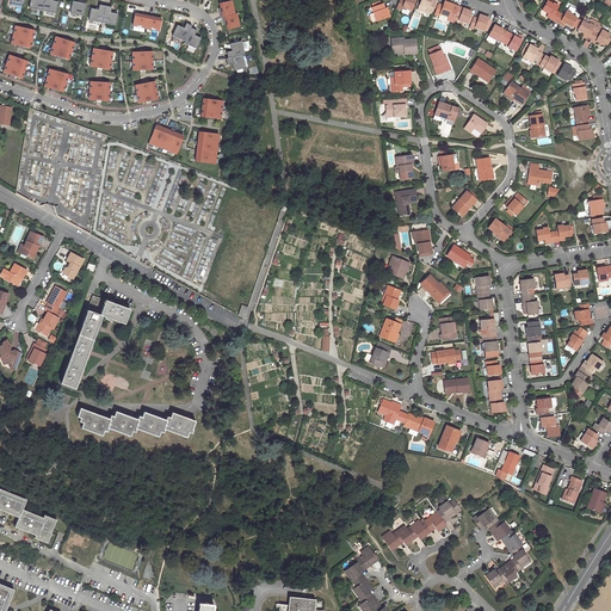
[(42,11),(44,0),(30,0),(29,8),(42,11)]
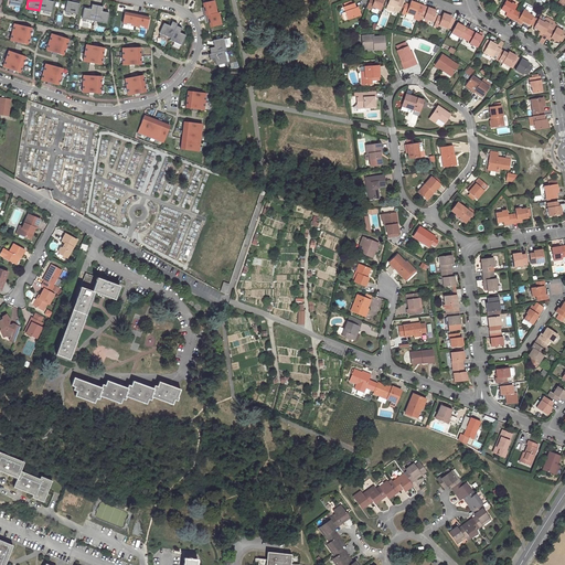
[(46,0),(41,0),(39,10),(52,12),(54,1),(48,0),(46,0)]
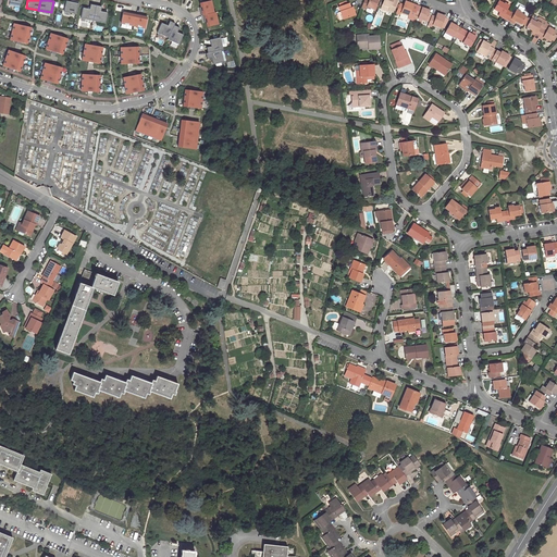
[(363,0),(361,8),(366,10),(367,7),(373,9),(376,0),(363,0)]
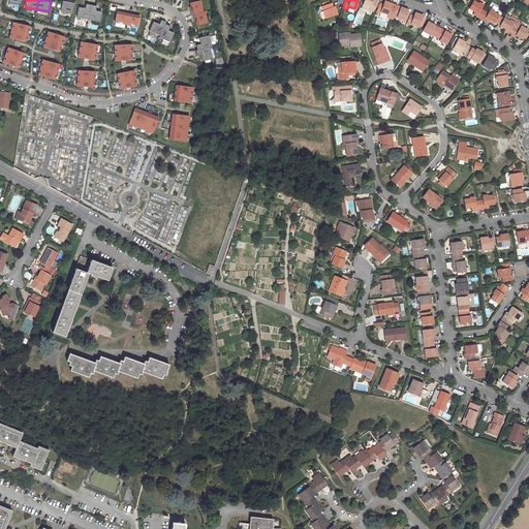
[(364,0),(362,8),(368,11),(369,9),(372,11),(376,0),(364,0)]
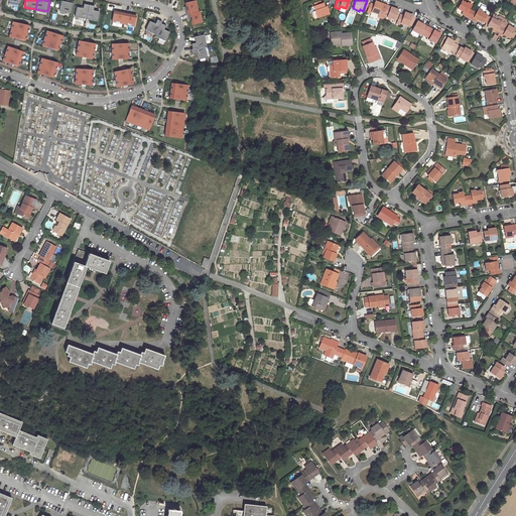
[(462,0),(458,8),(463,11),(464,12),(463,14),(468,17),(472,10),(469,9),(471,5),(462,0)]
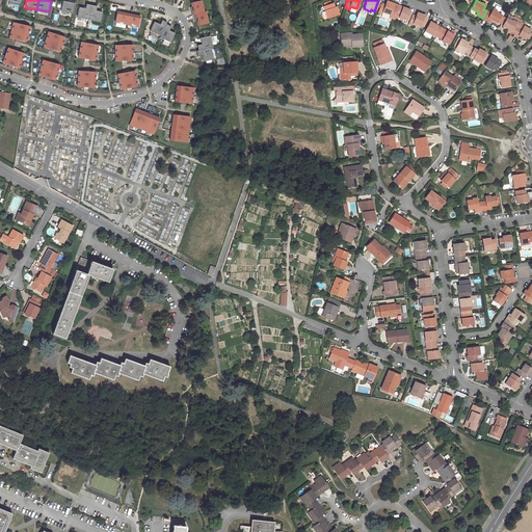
[(75,1),(71,1),(71,2),(63,1),(61,11),(73,14),(75,1)]
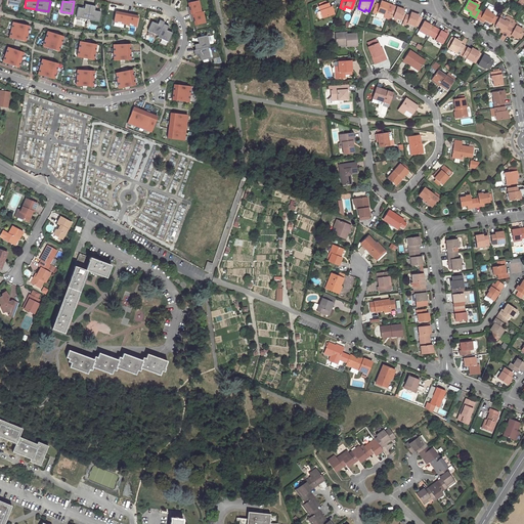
[(198,1),(188,3),(188,7),(187,7),(188,14),(190,14),(201,11),(198,1)]
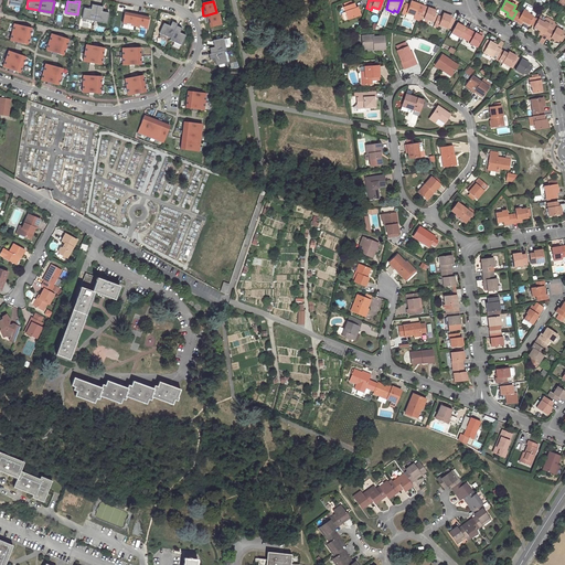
[(406,12),(414,16),(418,4),(411,1),(409,4),(405,3),(402,13),(405,14),(406,12)]
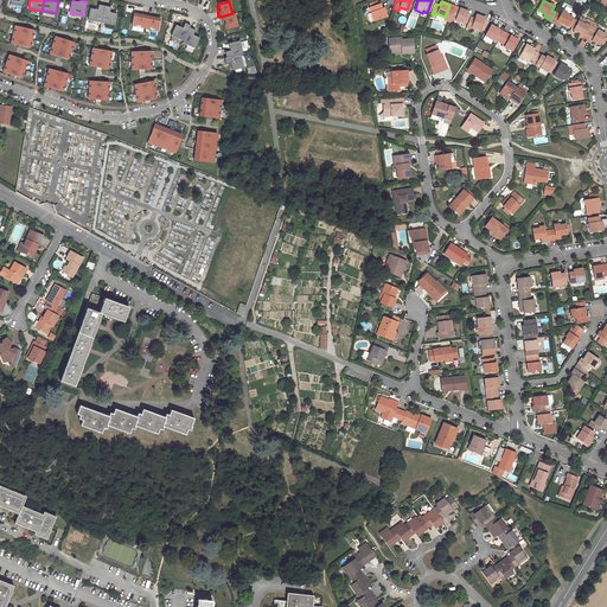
[(374,21),(387,17),(383,8),(382,8),(381,4),(378,5),(375,6),(374,2),(369,4),(370,7),(369,7),(374,21)]
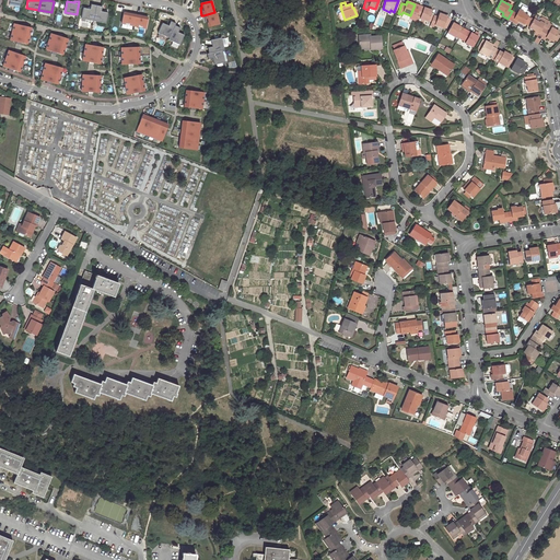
[(93,21),(96,6),(91,4),(90,9),(83,8),(81,19),(93,21)]
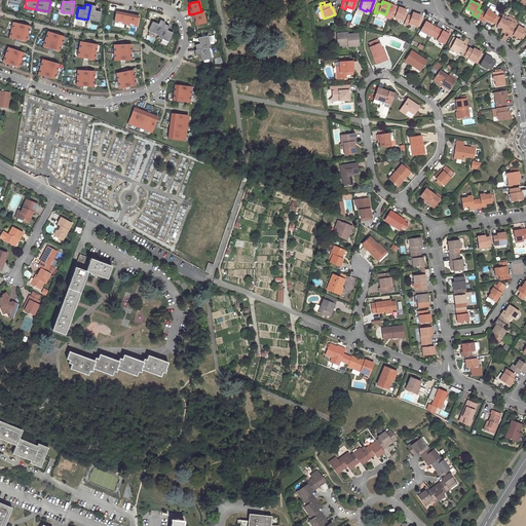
[(96,6),(90,5),(87,20),(99,22),(101,11),(95,10),(96,6)]
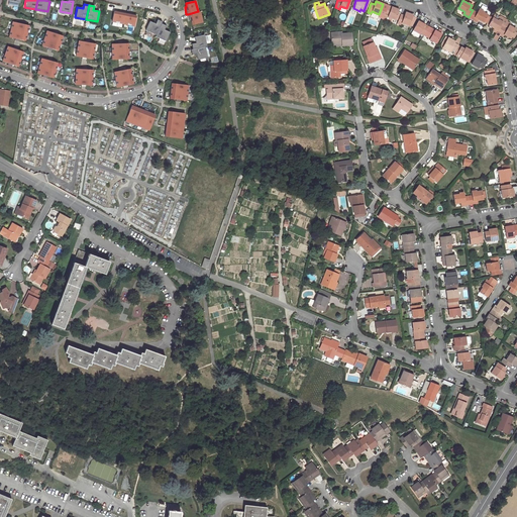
[(388,5),(385,14),(388,16),(388,17),(395,19),(399,10),(388,5)]
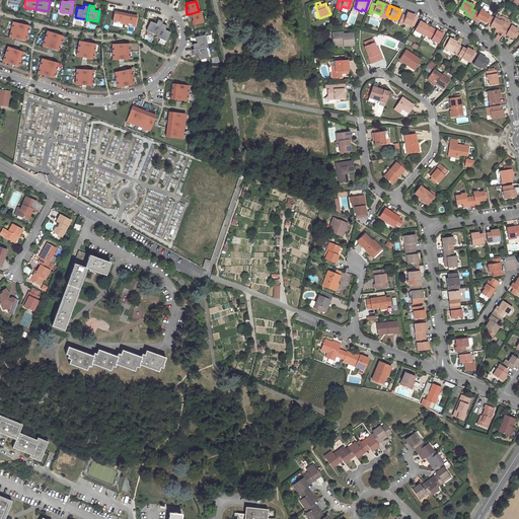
[(478,12),(474,10),(470,17),(476,20),(477,18),(479,19),(485,22),(490,14),(480,9),(478,12)]
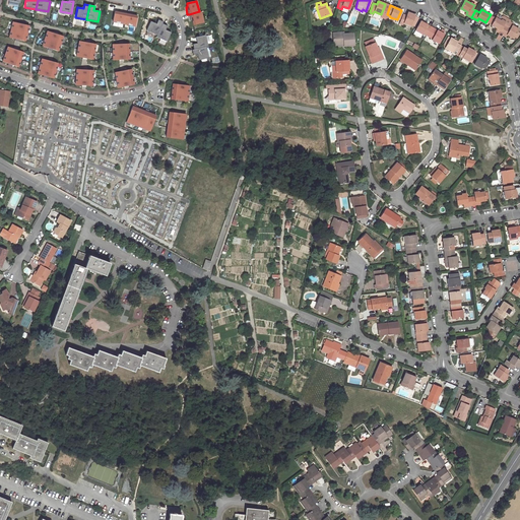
[(124,23),(126,12),(123,11),(122,13),(115,11),(113,21),(124,23)]
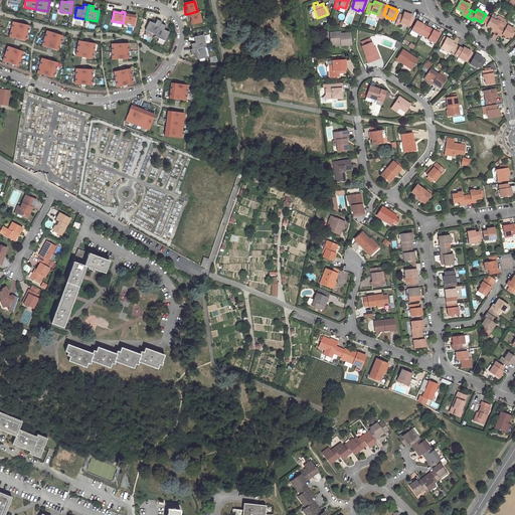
[(198,11),(197,11),(187,14),(188,21),(190,20),(191,24),(201,22),(198,11)]
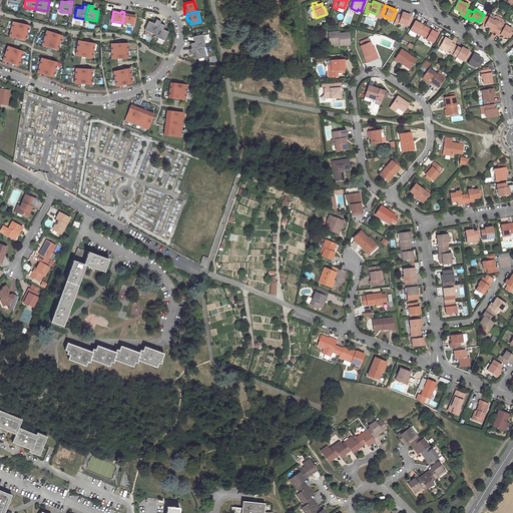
[(128,13),(124,12),(122,23),(133,26),(135,16),(128,14),(128,13)]
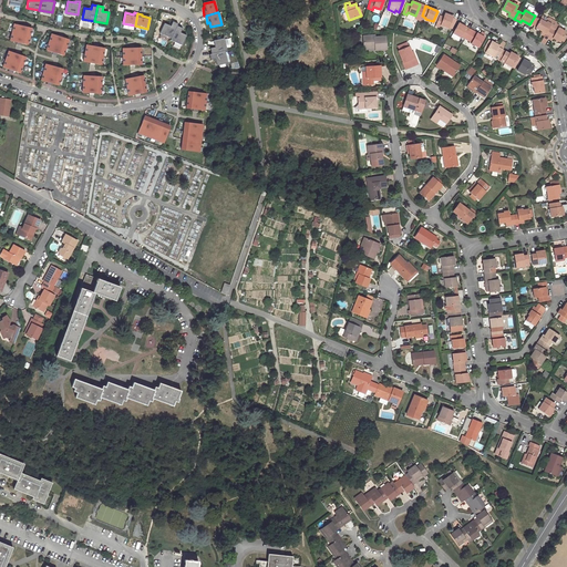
[(443,17),(440,16),(435,26),(440,28),(440,26),(447,28),(449,27),(450,23),(453,26),(455,19),(452,18),(452,17),(445,13),(443,17)]
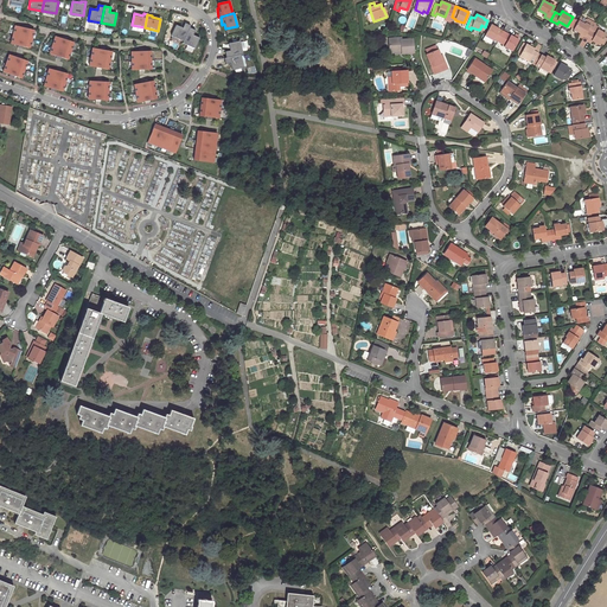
[(582,38),(586,40),(594,25),(595,24),(586,19),(585,20),(580,18),(573,30),(579,32),(581,33),(580,37),(582,38)]
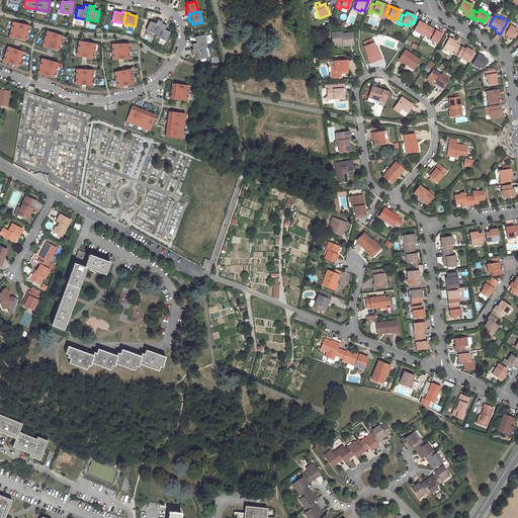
[(157,35),(162,21),(158,19),(156,24),(150,21),(146,30),(157,35)]
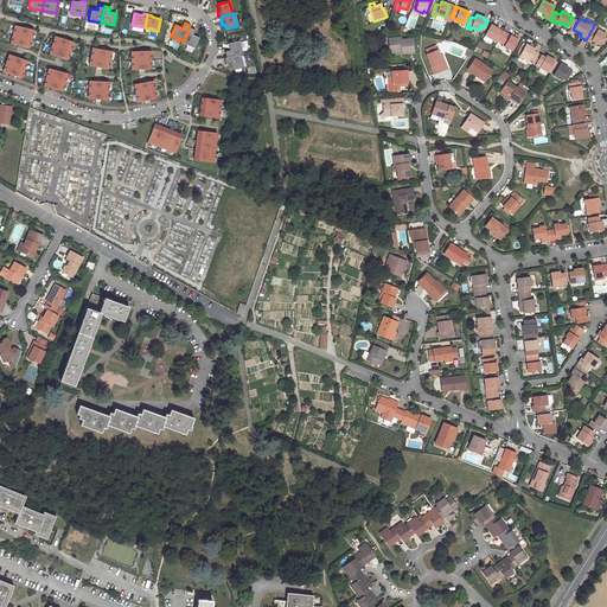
[(33,30),(14,25),(11,44),(29,48),(33,30)]
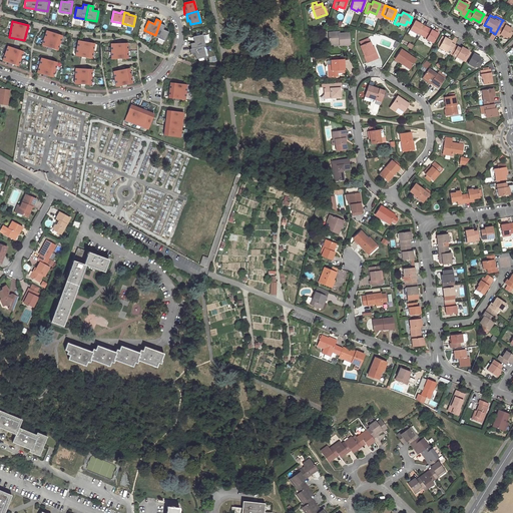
[(415,21),(409,30),(408,33),(414,37),(417,33),(420,35),(425,27),(415,21)]
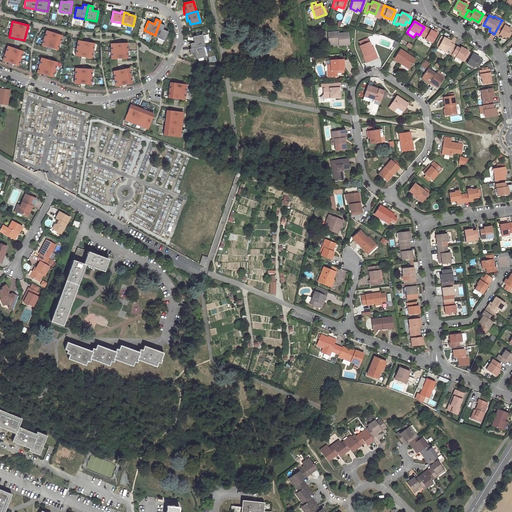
[(501,21),(494,34),(498,36),(499,34),(505,38),(510,29),(503,25),(504,23),(501,21)]
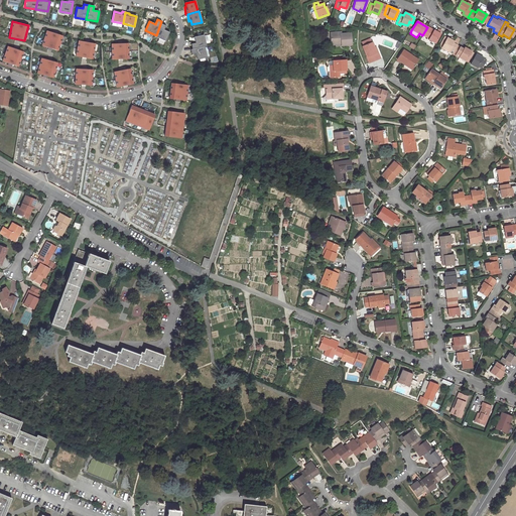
[(166,25),(161,23),(156,35),(155,37),(165,41),(169,32),(164,30),(166,25)]
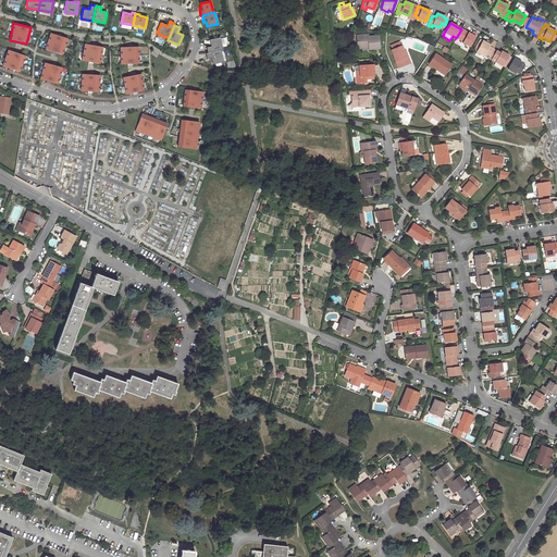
[(462,42),(470,47),(475,37),(465,31),(459,40),(462,41),(462,42)]
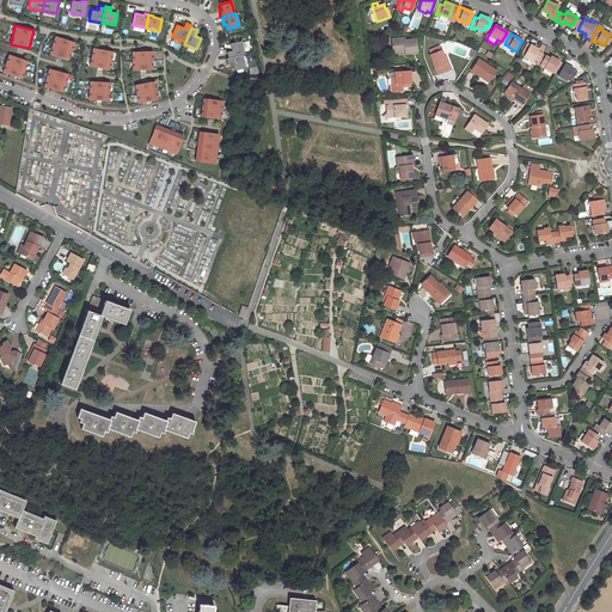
[(73,42),(55,36),(49,54),(67,60),(73,42)]
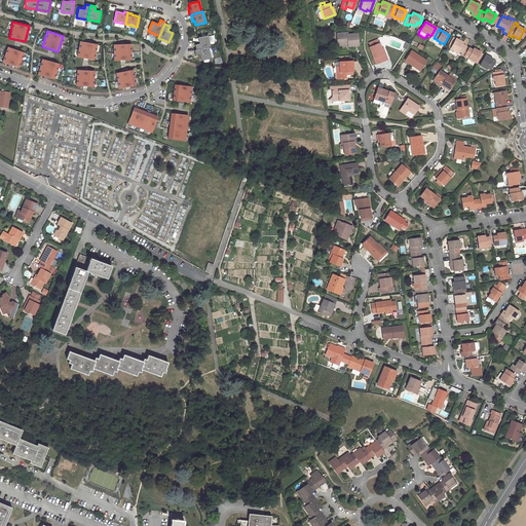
[(337,43),(347,42),(347,44),(347,46),(358,45),(357,34),(347,35),(346,33),(337,33),(337,43)]
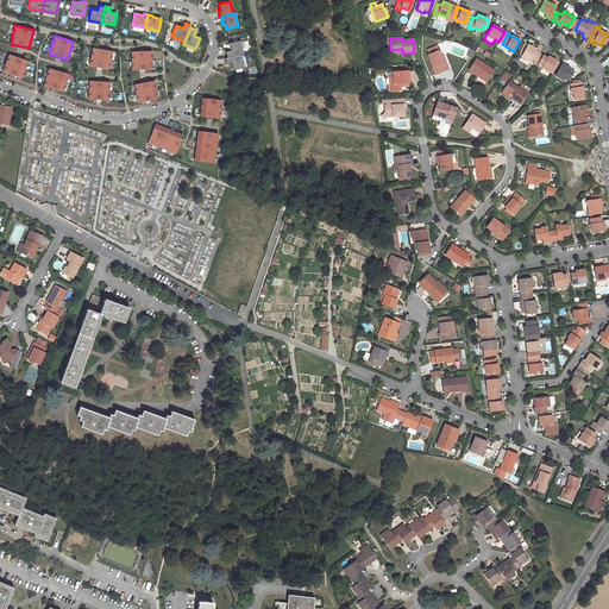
[(243,54),(240,41),(228,44),(231,50),(225,51),(226,58),(240,55),(243,54)]
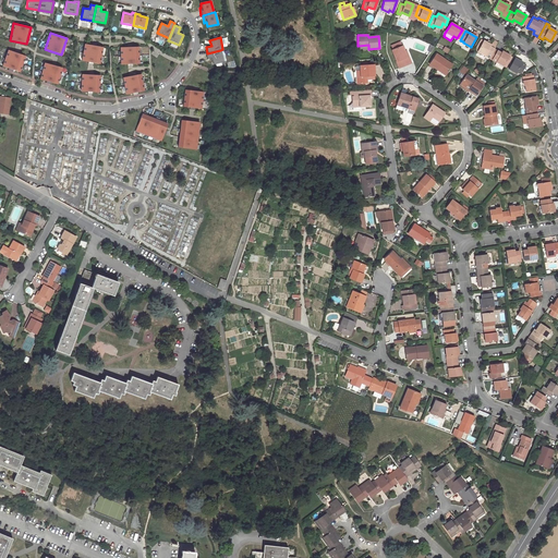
[(474,50),(488,58),(494,49),(489,46),(490,45),(483,40),(483,41),(481,39),(474,50)]
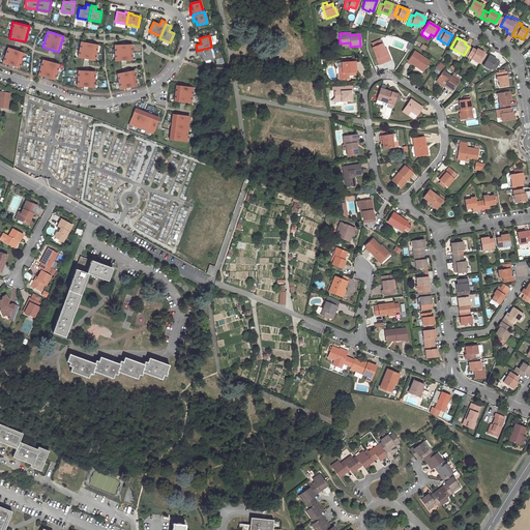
[(96,45),(81,41),(78,58),(94,60),(96,45)]
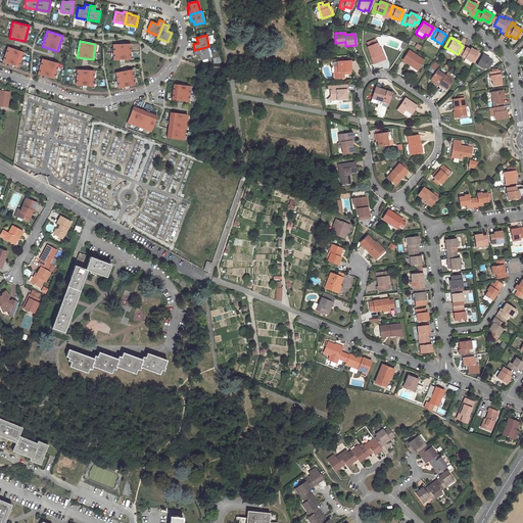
[(367,47),(374,63),(385,59),(383,52),(381,53),(379,48),(377,43),(376,43),(372,45),(371,41),(367,43),(369,46),(367,47)]
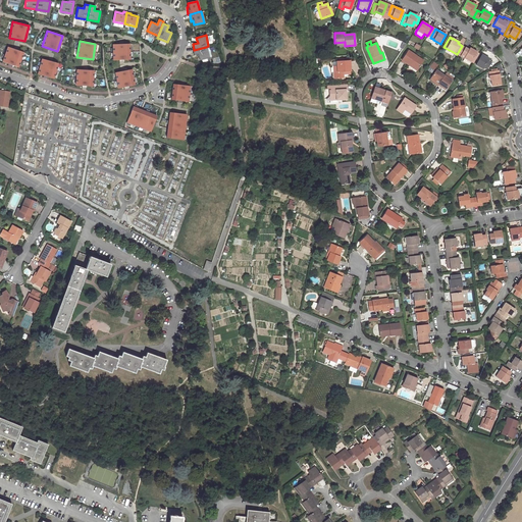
[(128,44),(112,44),(113,60),(129,60),(128,44)]
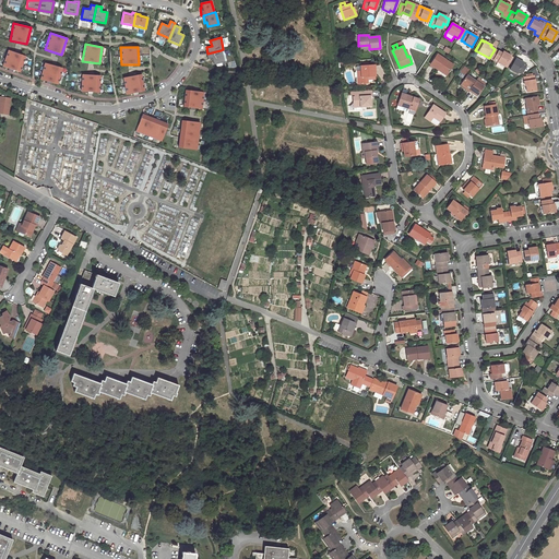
[(25,56),(9,50),(3,67),(20,72),(25,56)]
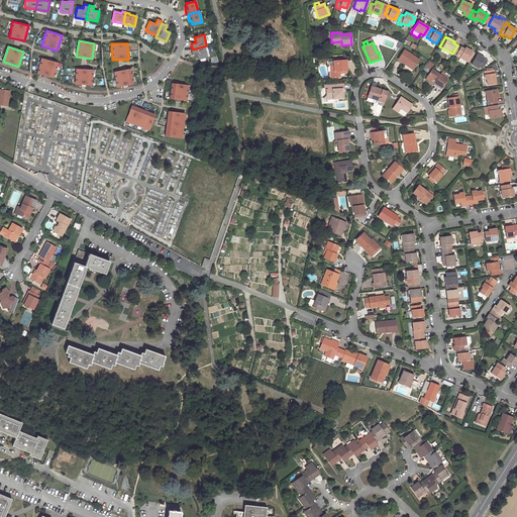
[(192,49),(191,49),(192,55),(196,54),(197,60),(207,58),(204,46),(192,49)]
